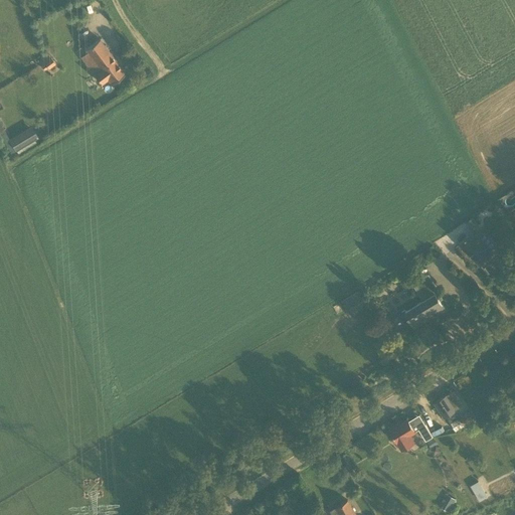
[(112,83),(126,72),(100,38),(86,49),(101,69),(95,74),(102,83),(109,78),(112,83)]
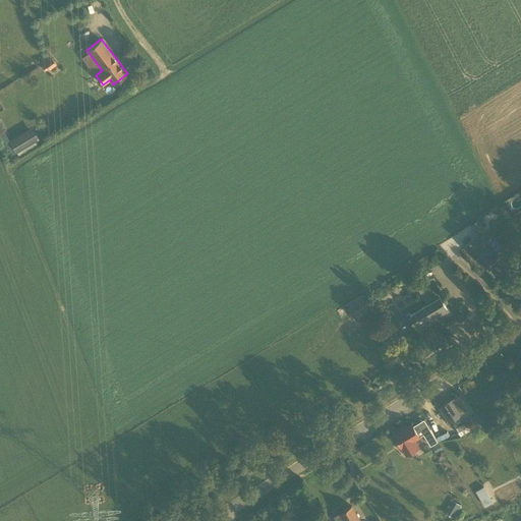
[(51,60),(48,57),(43,61),(46,64),(45,65),(42,67),(45,71),(48,69),(49,70),(56,65),(51,60)]
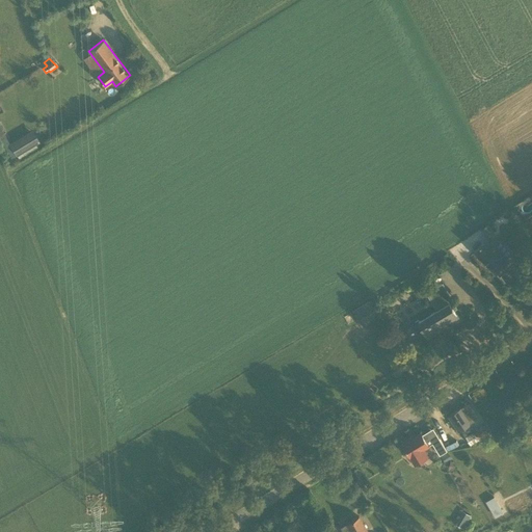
[(17,161),(36,149),(33,144),(37,141),(30,130),(7,144),(14,156),(17,161)]
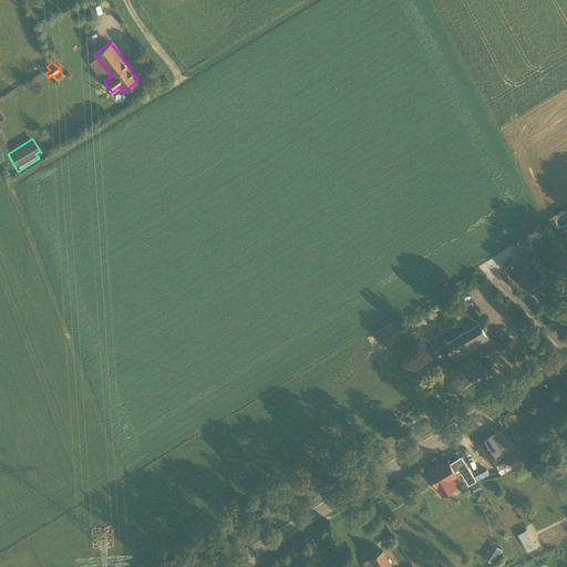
[(526,249),(548,236),(542,226),(519,239),(526,249)]
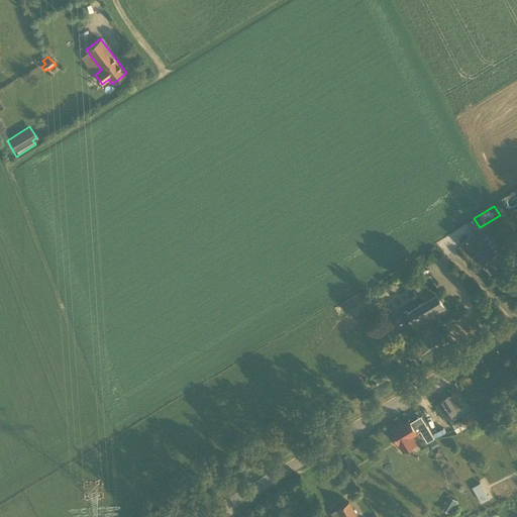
[(495,252),(475,231),(461,245),(482,266),(495,252)]
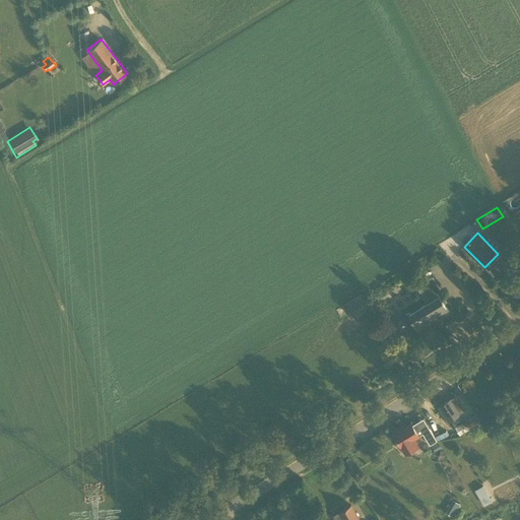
[(418,330),(449,312),(441,297),(443,296),(433,278),(423,284),(433,301),(427,305),(409,315),(415,324),(418,330)]
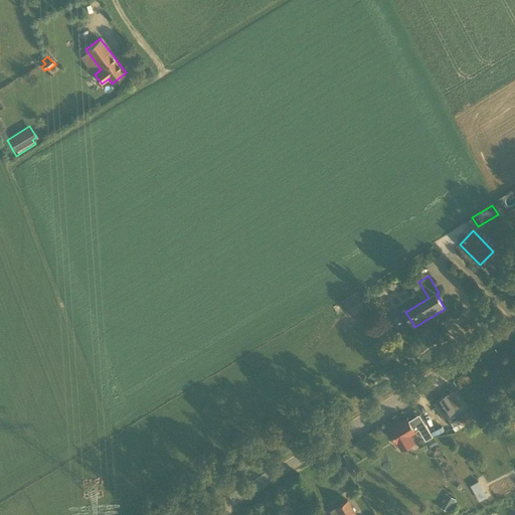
[(346,311),(364,301),(357,291),(340,302),(346,311)]
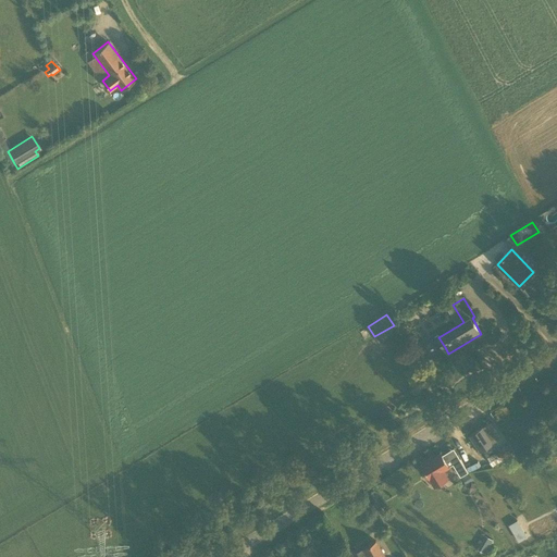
[(480,450),(500,437),(491,422),(470,435),(480,450)]
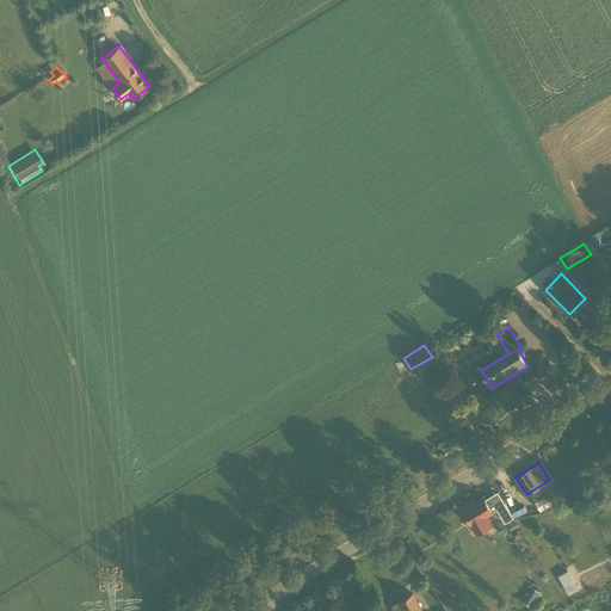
[(550,505),(563,497),(559,488),(545,497),(550,505)]
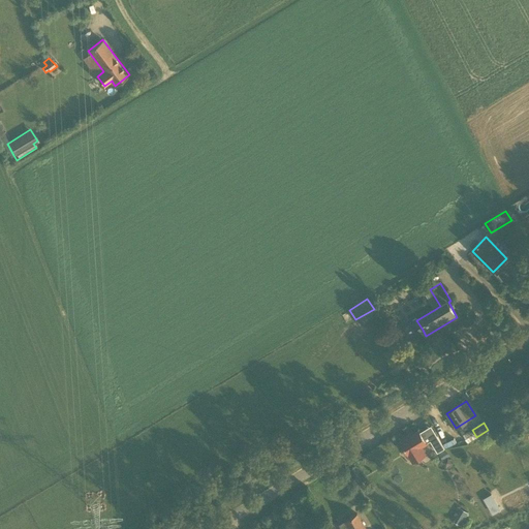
[(413,463),(419,459),(418,458),(423,455),(418,448),(427,443),(419,431),(401,442),(413,463)]
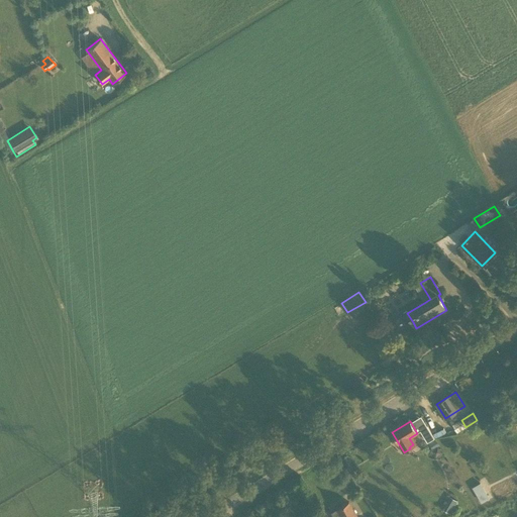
[(427,442),(434,438),(427,426),(420,431),(427,442)]
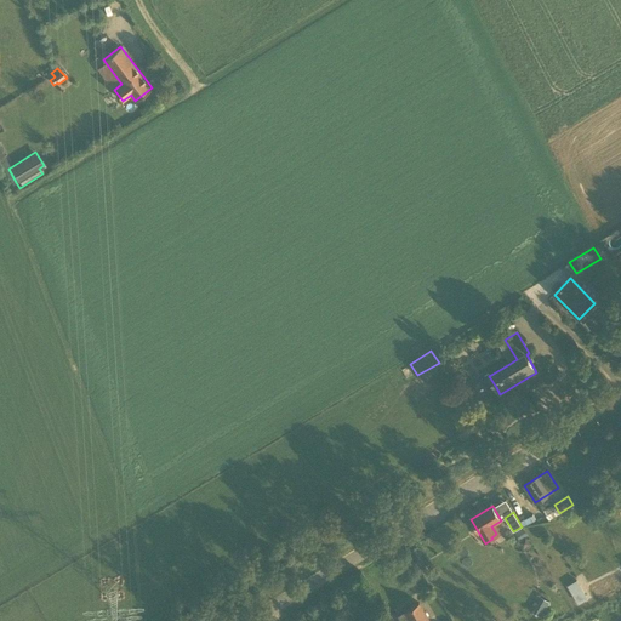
[(577,580),(567,586),(577,604),(590,598),(577,580)]
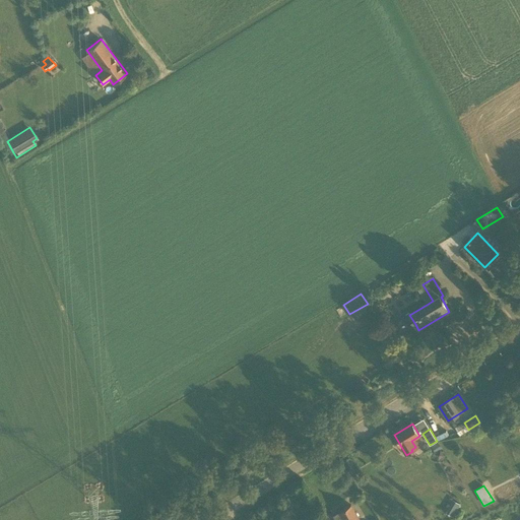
[(453,499),(450,503),(458,508),(460,504),(453,499)]
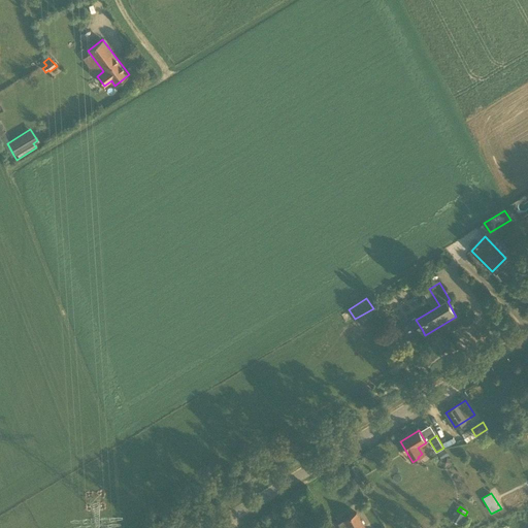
[(364,527),(356,513),(337,524),(339,527),(345,527),(348,527),(364,527)]
